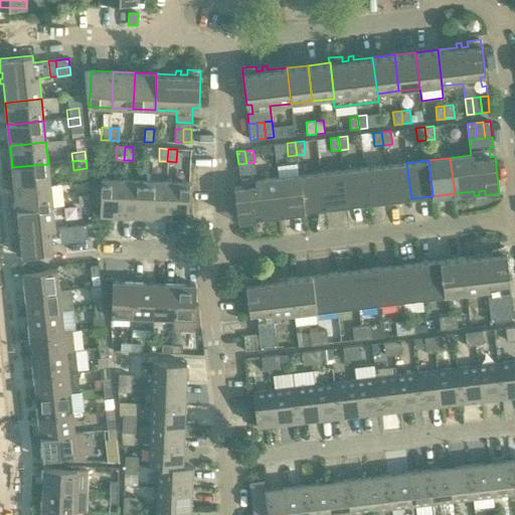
[(239,171),(255,169),(254,162),(246,163),(238,164),(239,171)]
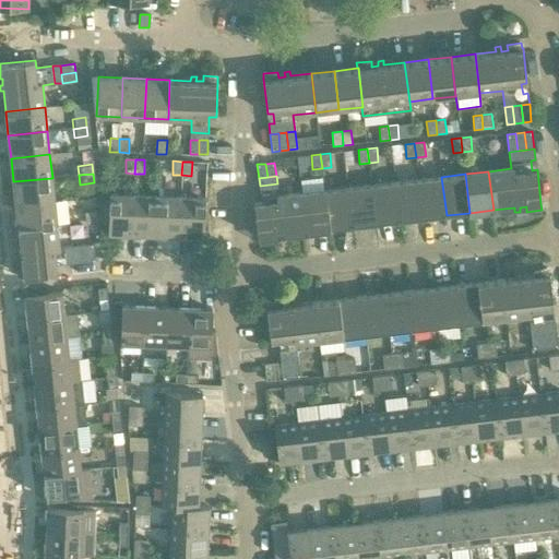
[(418,179),(423,218),(447,215),(441,177),(418,179)]
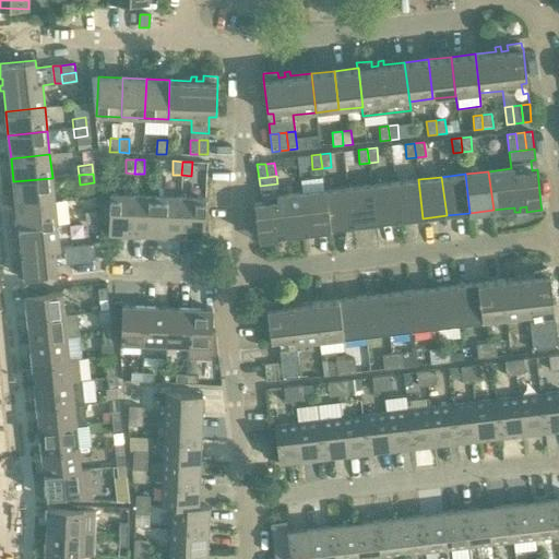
[(15,205),(55,201),(52,178),(13,181),(15,205)]
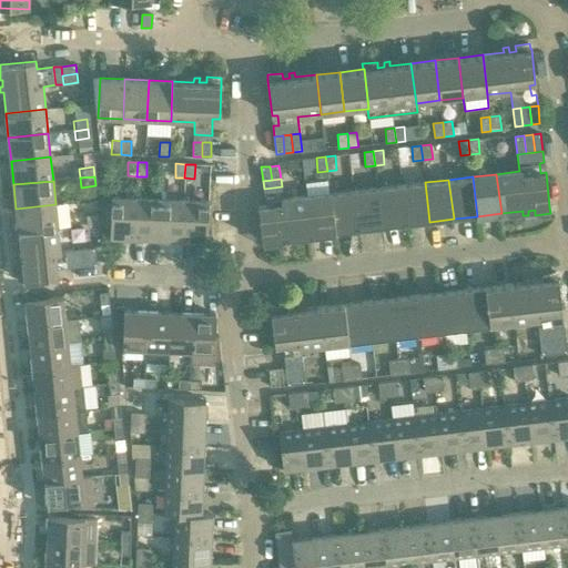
[(402,185),(406,225),(429,222),(425,182),(402,185)]
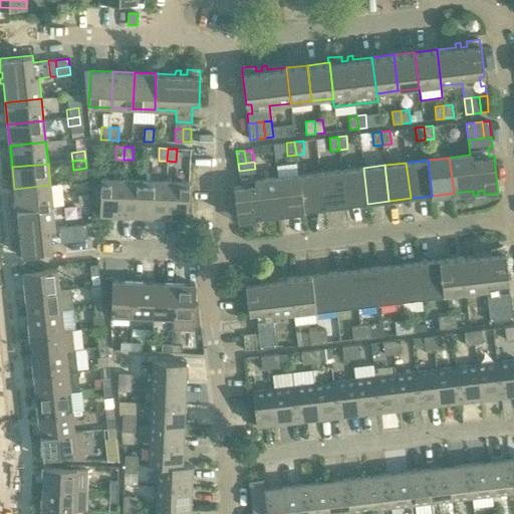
[(341,170),(346,206),(367,204),(363,168),(341,170)]
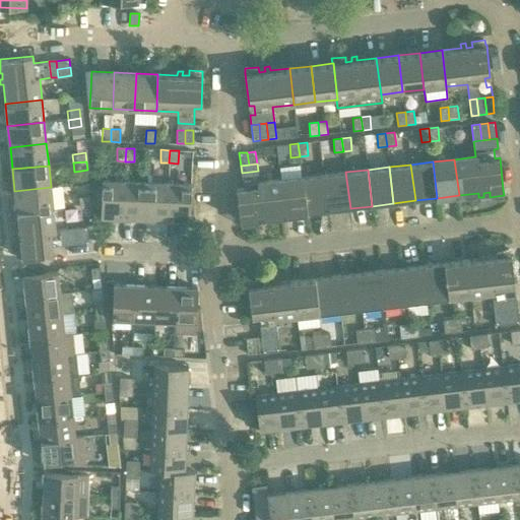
[(284,216),(280,180),(259,182),(258,171),(242,173),(244,188),(237,189),(240,221),(241,221),(242,226),(255,224),(254,219),(260,219),(261,223),(266,222),(265,218),(284,216)]
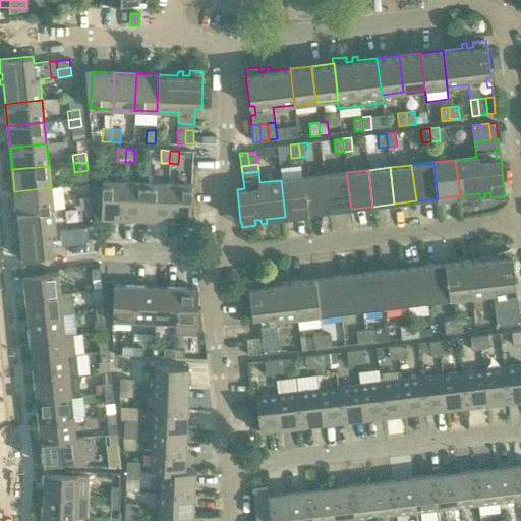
[(325,175),(329,212),(351,209),(346,172),(325,175)]
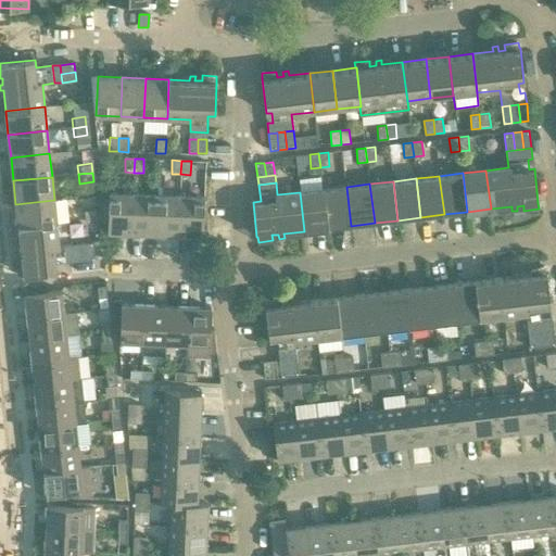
[(346,187),(323,189),(328,228),(351,226),(346,187)]
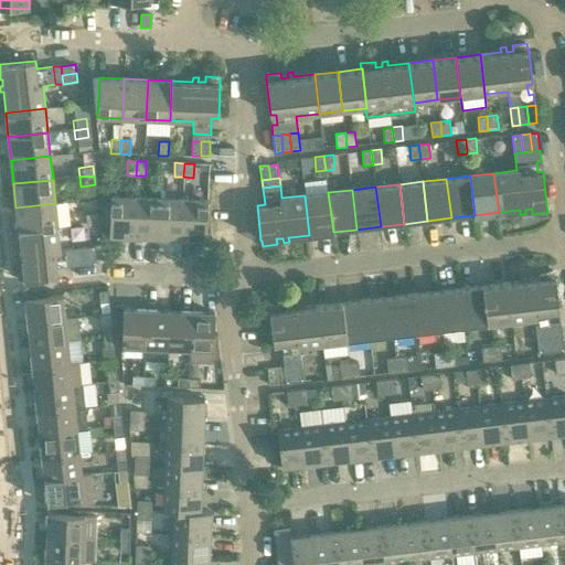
[(305,195),(309,235),(333,232),(328,192),(305,195)]
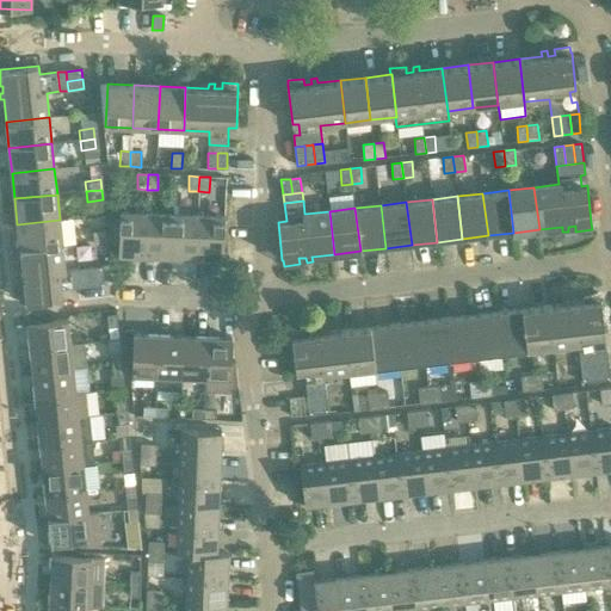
[(118,255),(144,257),(147,214),(119,213),(118,255)]
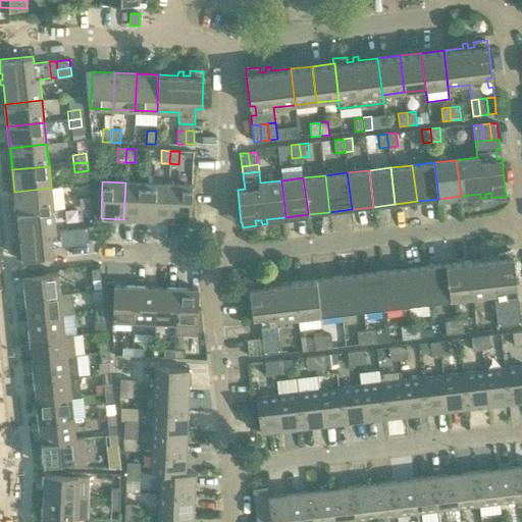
[(123,219),(146,220),(147,184),(125,183),(123,219)]
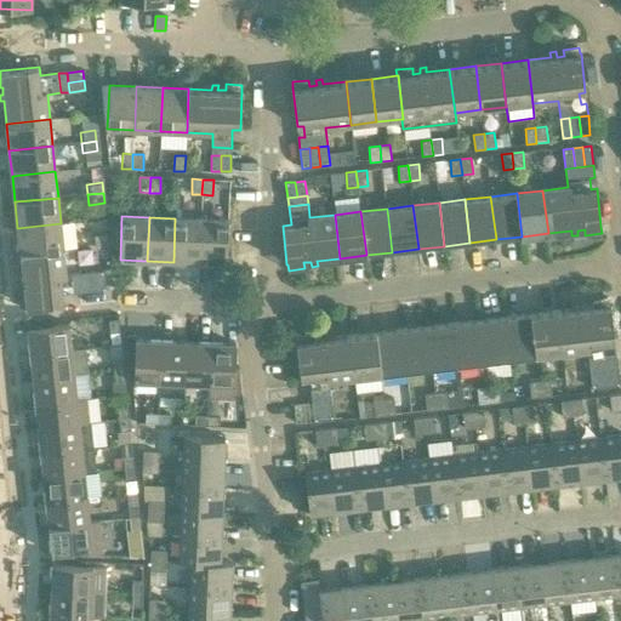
[(174,262),(199,262),(201,218),(175,218),(174,262)]
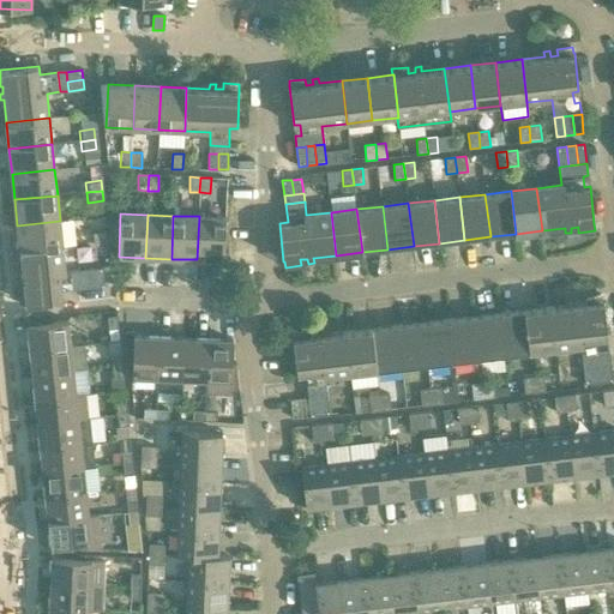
[(199,216),(197,259),(224,260),(226,217),(199,216)]
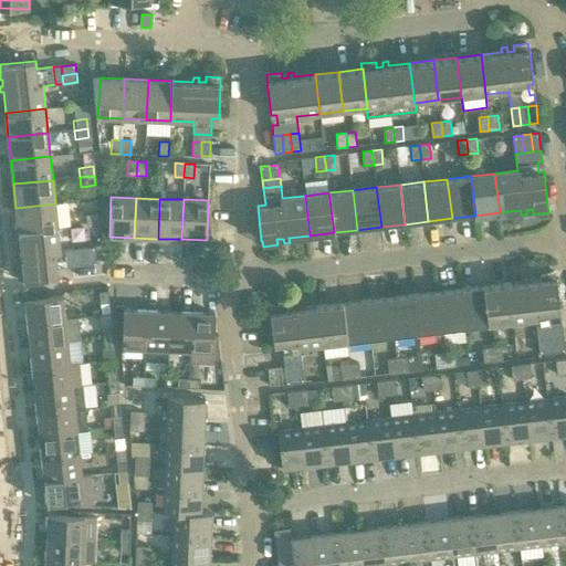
[(18,231),(58,228),(55,203),(16,208),(18,231)]
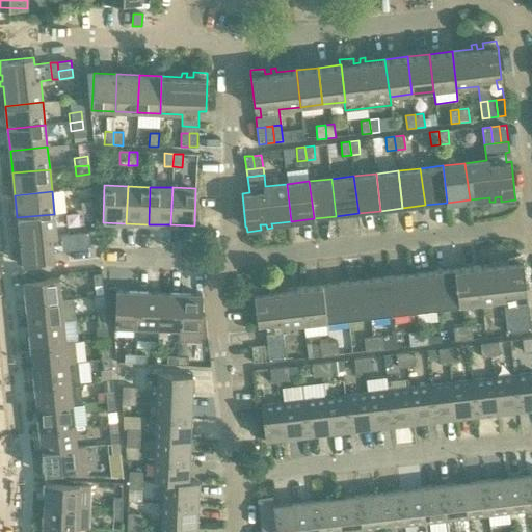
[(79,203),(80,211),(94,210),(92,201),(79,203)]
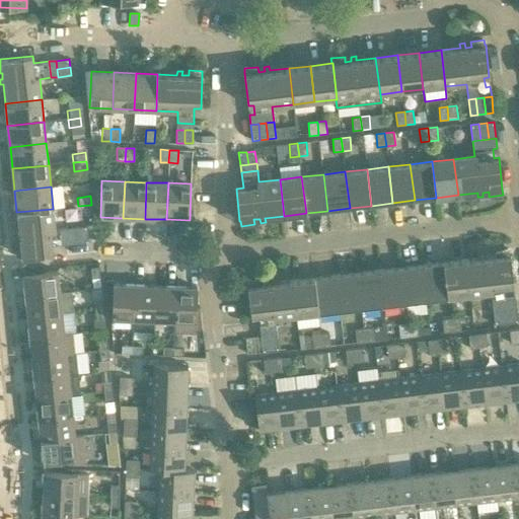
[(55,229),(53,209),(16,212),(18,231),(14,232),(15,237),(19,236),(20,243),(15,243),(16,256),(21,256),(54,253),(53,246),(68,244),(67,228),(55,229)]
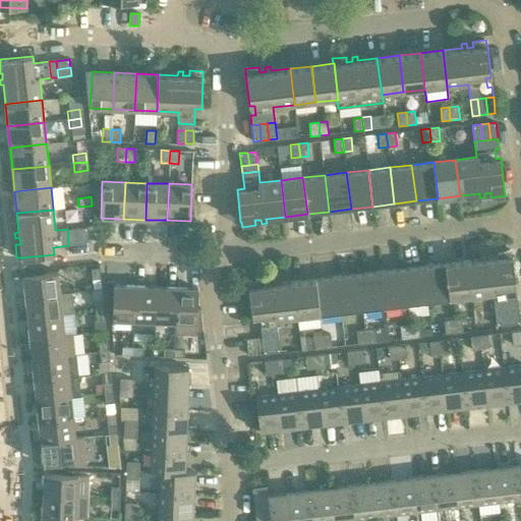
[(88,235),(88,227),(74,229),(74,236),(88,235)]
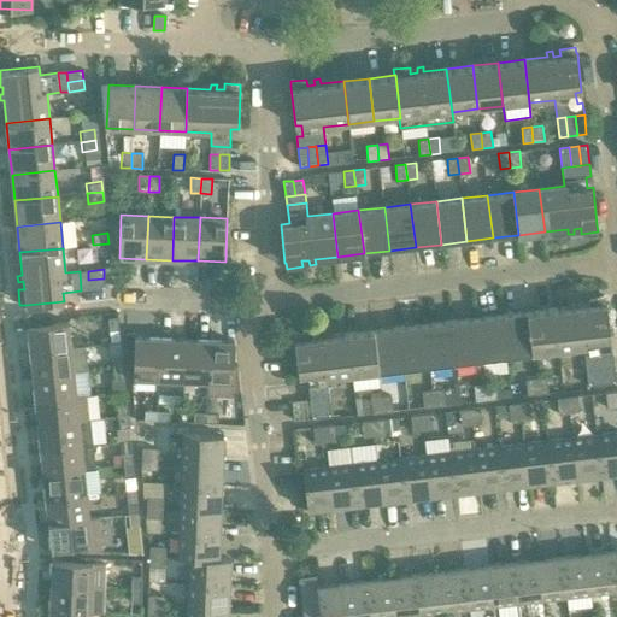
[(88,280),(88,271),(80,271),(81,291),(89,291),(88,280)]
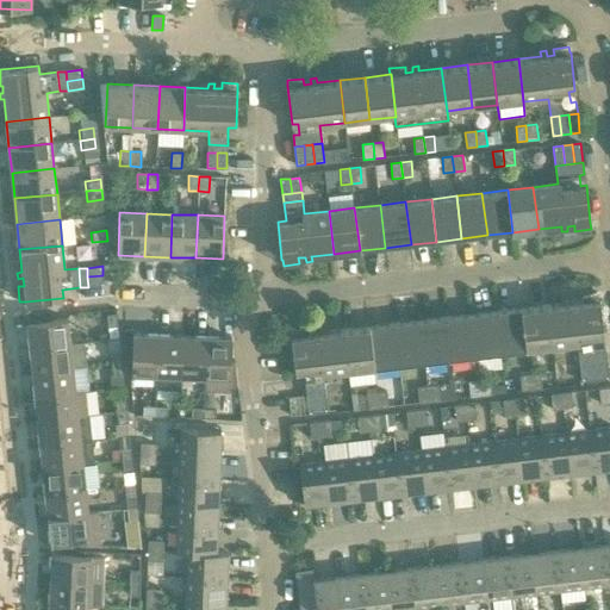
[(104,285),(103,275),(87,277),(88,287),(104,285)]
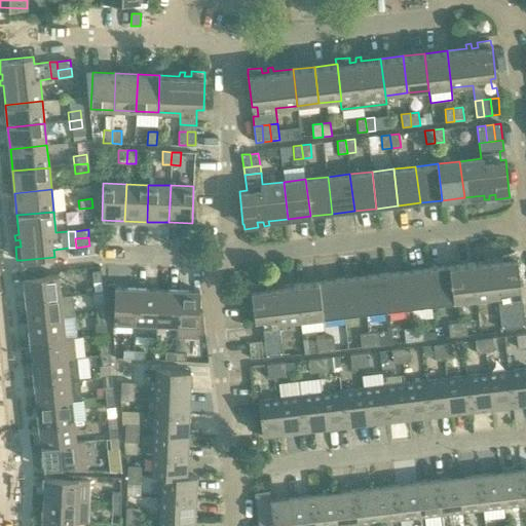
[(472,263),(476,300),(497,297),(499,312),(508,312),(515,311),(523,310),(522,300),(517,301),(516,291),(521,291),(517,258),(516,253),(502,255),(502,259),(496,260),(496,256),(491,256),(491,261),(472,263)]
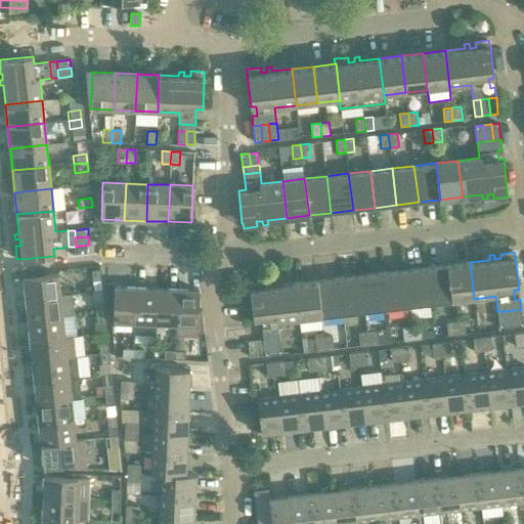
[(448,265),(452,301),(474,299),(470,262),(448,265)]
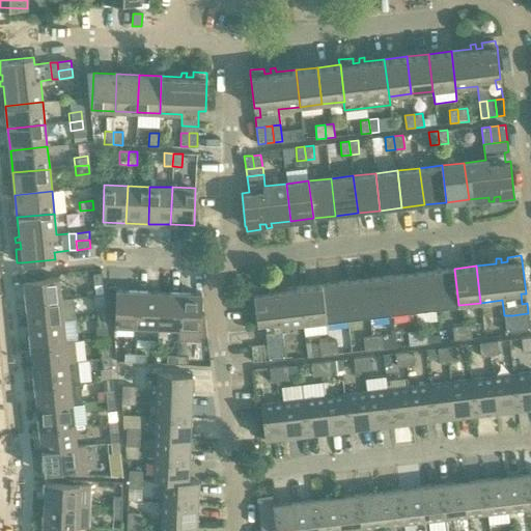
[(431,271),(436,308),(458,305),(454,269),(431,271)]
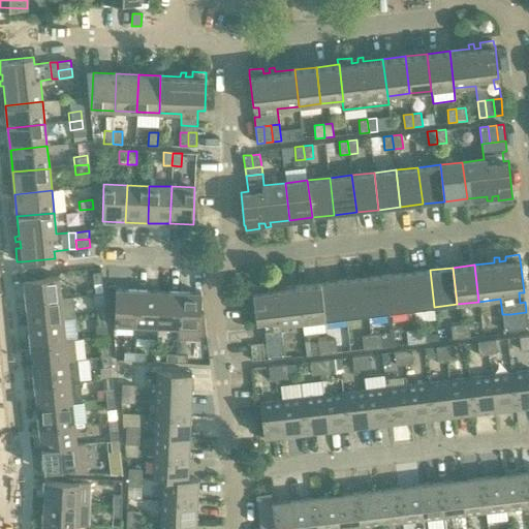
[(430,270),(408,273),(412,309),(434,307),(430,270)]
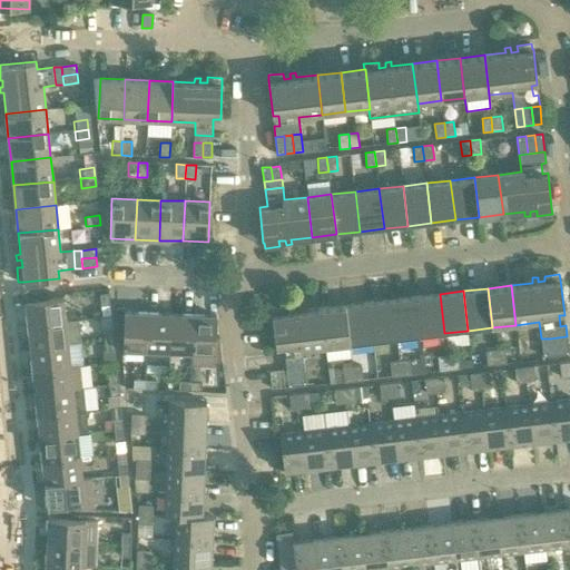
[(100,294),(101,305),(110,304),(109,293),(100,294)]
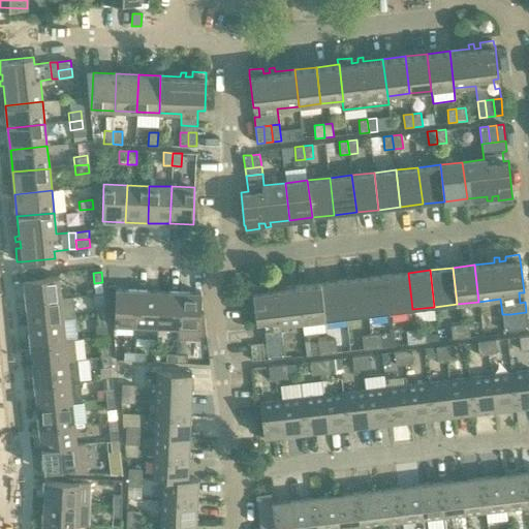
[(385,275),(391,312),(412,309),(408,273),(385,275)]
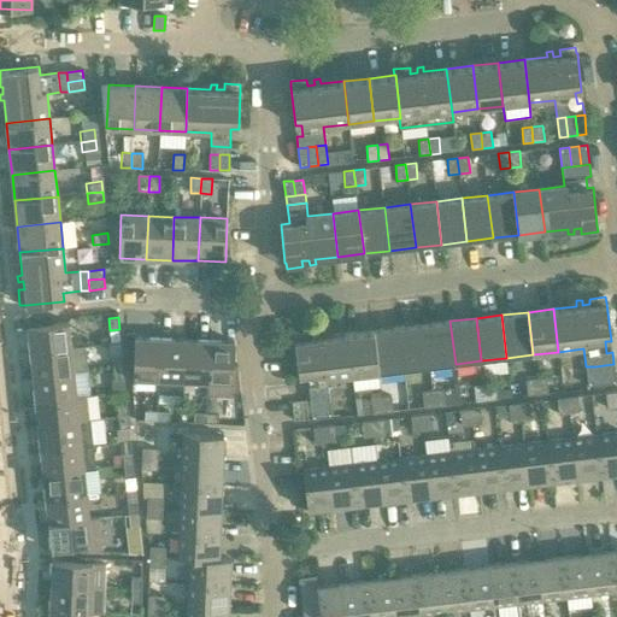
[(450,321),(424,324),(429,368),(456,364),(450,321)]
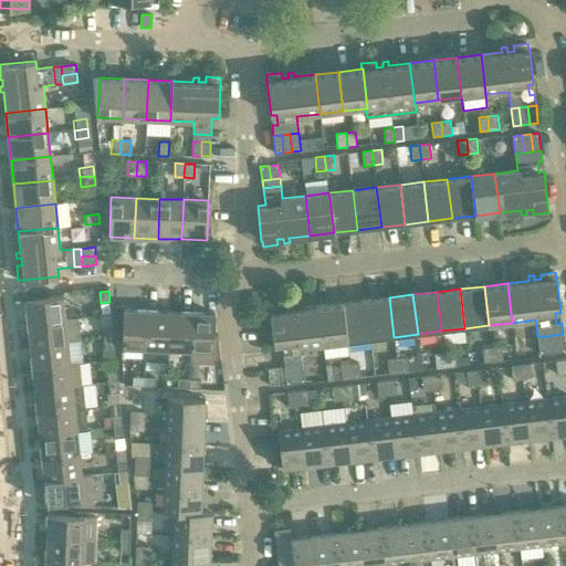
[(25,300),(28,323),(65,320),(62,295),(25,300)]
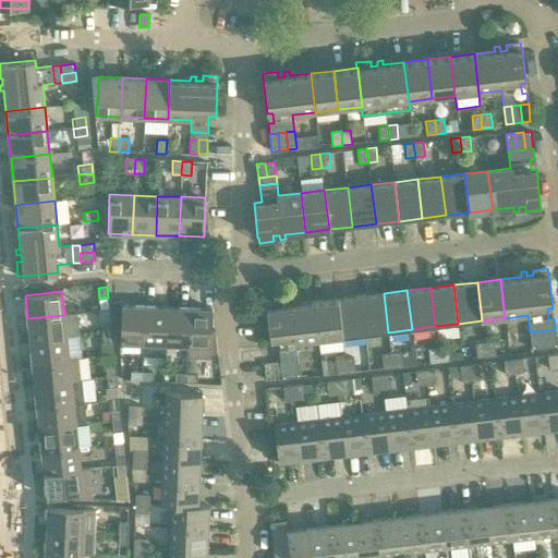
[(361,295),(365,335),(388,332),(384,293),(361,295)]
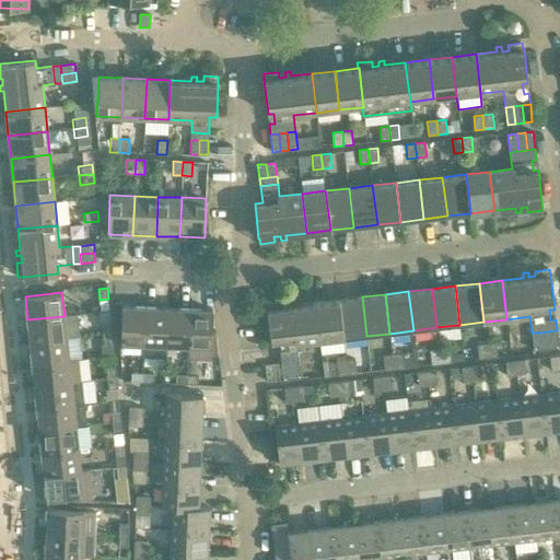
[(338,300),(343,339),(366,336),(362,296),(338,300)]
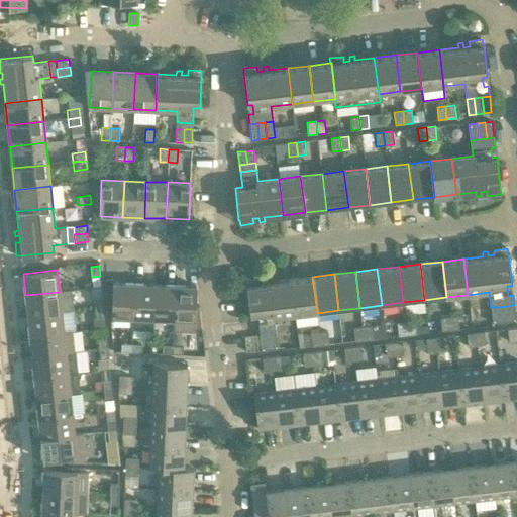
[(291,280),(295,315),(317,313),(312,277),(291,280)]
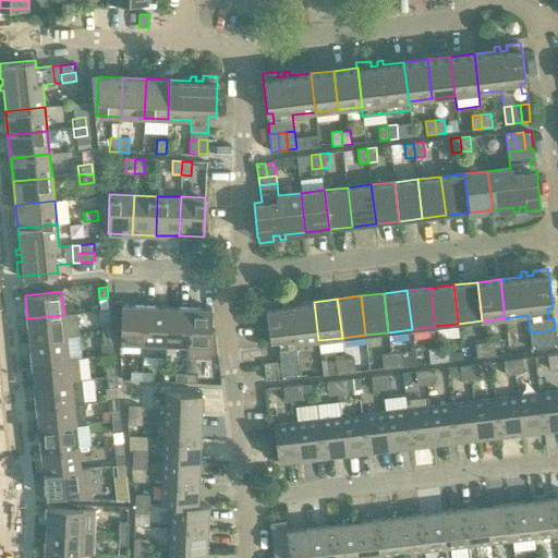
[(280,358),(298,355),(295,343),(318,340),(314,302),(293,304),(292,300),(287,300),(288,304),(281,305),(280,300),(266,302),(267,307),(266,307),(270,342),(278,341),(280,358)]
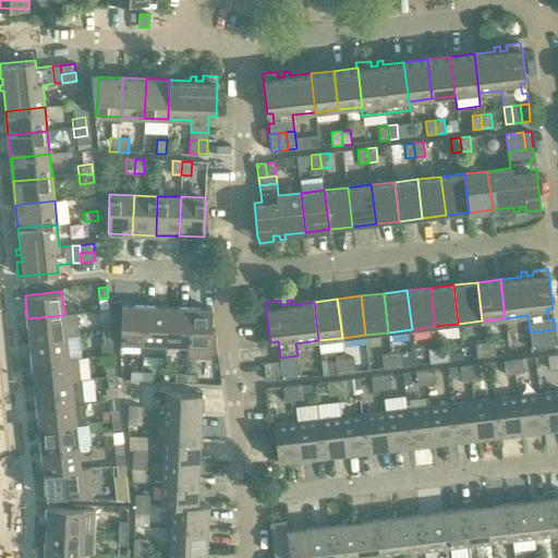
[(120,342),(143,343),(145,307),(122,306),(120,342)]
